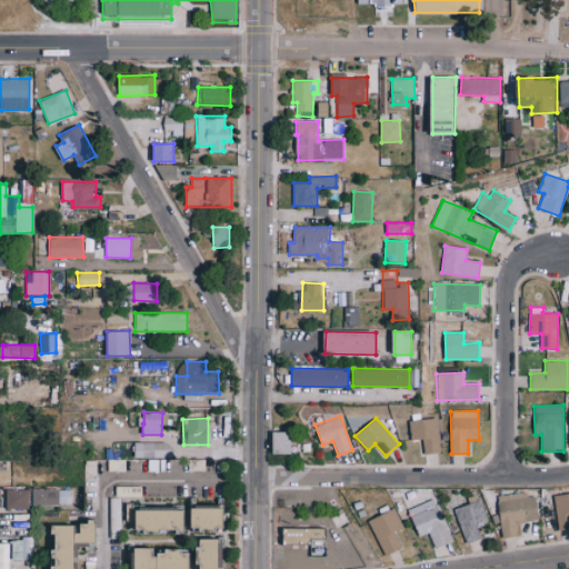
[(409,420),(410,440),(422,439),(423,453),(440,452),(438,418),(409,420)]
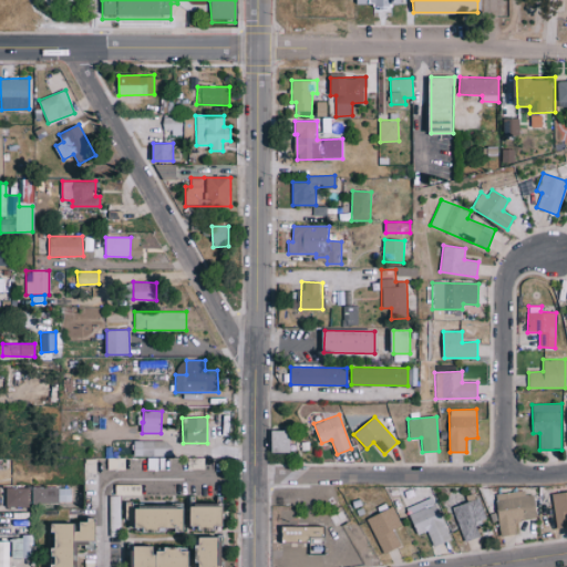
[(274,452),(291,452),(290,430),(272,430),(274,452)]
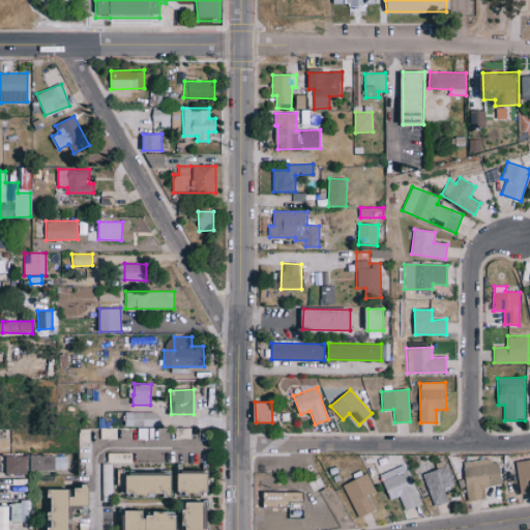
[(30,470),(64,469),(64,454),(30,455),(30,470)]
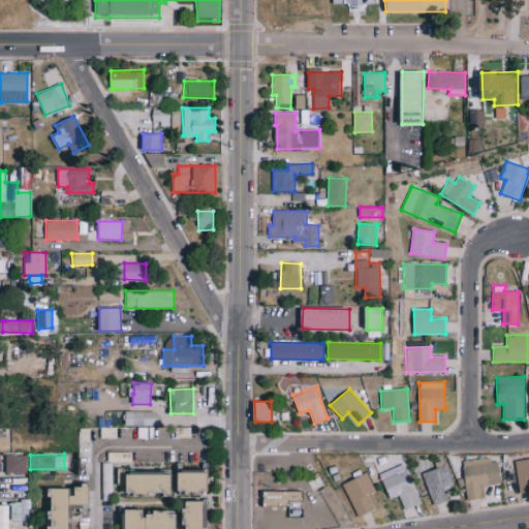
[(5,472),(26,473),(27,455),(5,455),(5,472)]
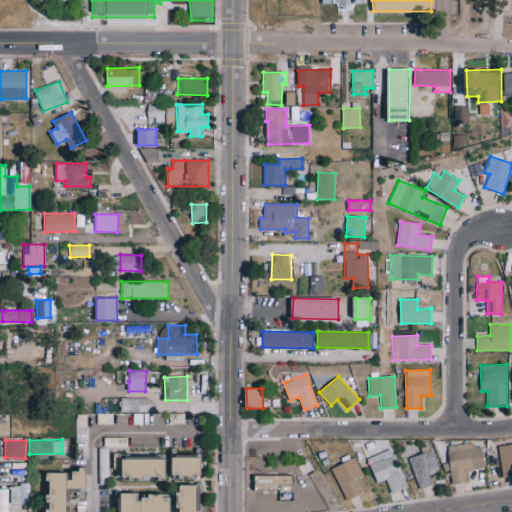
[(502,476),(511,475),(511,443),(499,445),(502,476)]
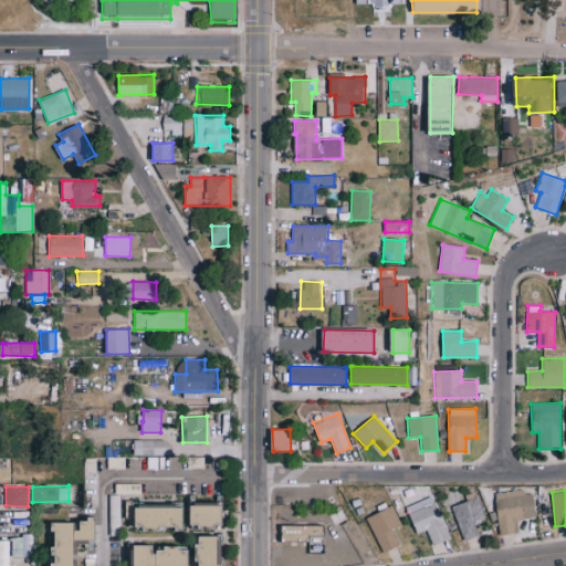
[(496,493),(498,534),(515,534),(515,519),(535,519),(533,491),(496,493)]
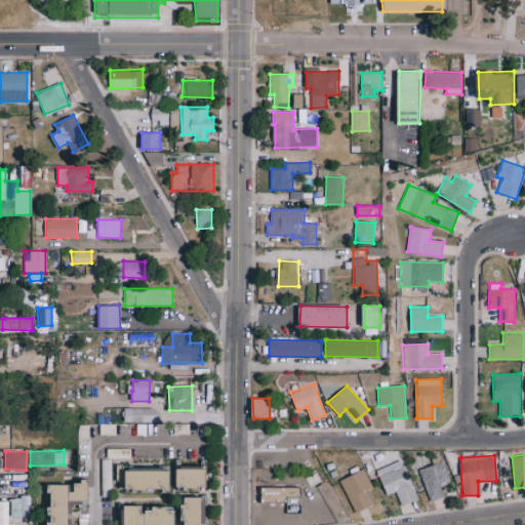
[(376,469),(386,495),(396,491),(401,506),(416,500),(403,460),(376,469)]
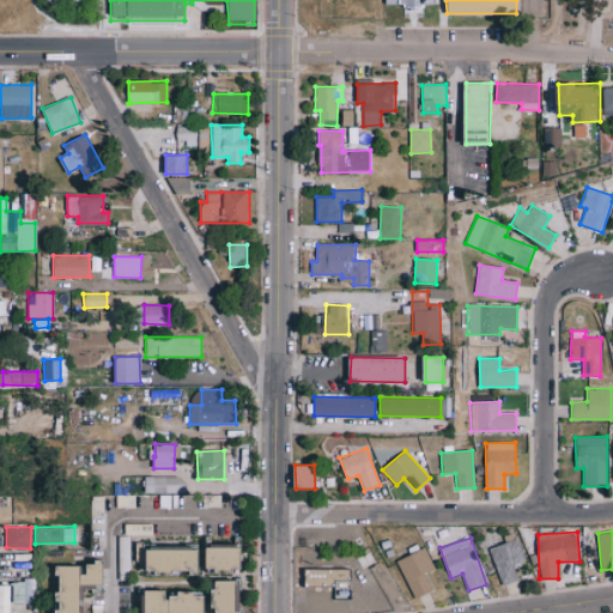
[(491,547),(501,586),(519,581),(515,565),(522,564),(516,540),(491,547)]
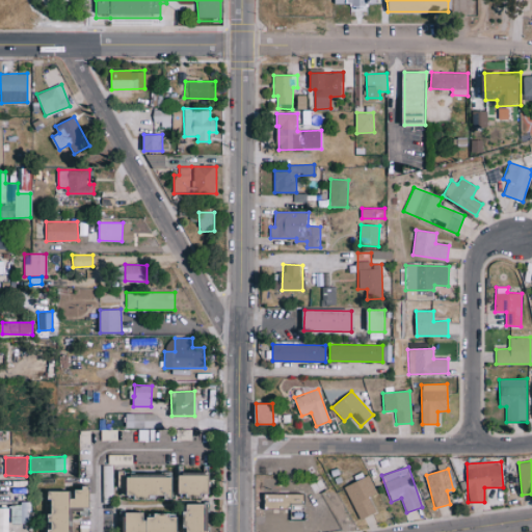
[(212,494),(211,474),(182,475),(183,495),(212,494)]
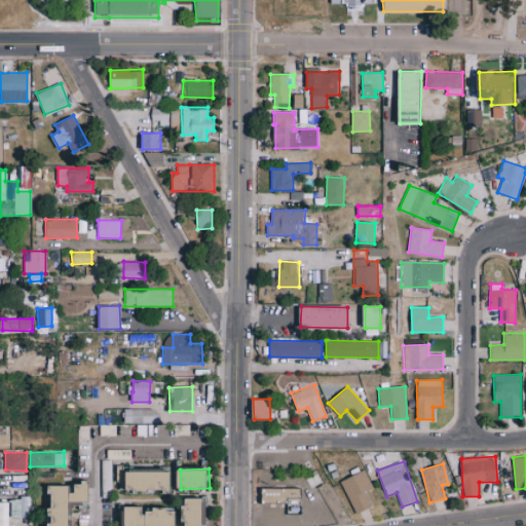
[(355,514),(372,505),(366,491),(372,488),(365,470),(341,481),(355,514)]
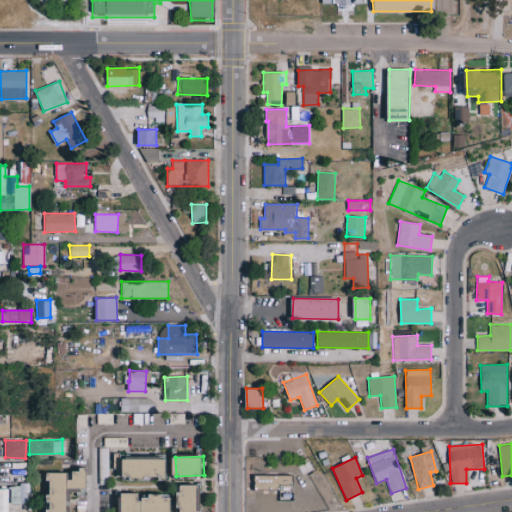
[(168,458),(125,458),(125,477),(168,477),(168,458)]
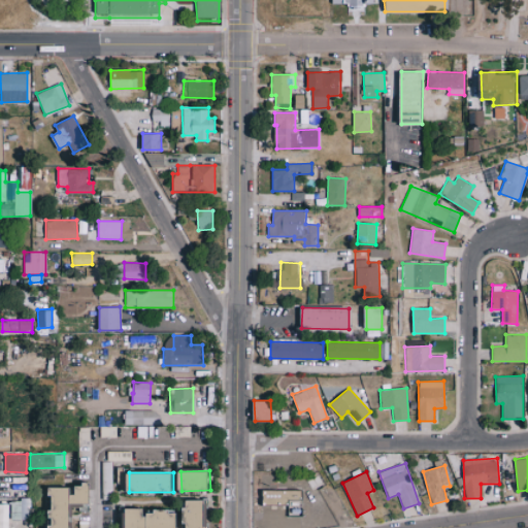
[(72,527),(72,503),(92,502),(92,486),(53,487),(53,527),(72,527)]
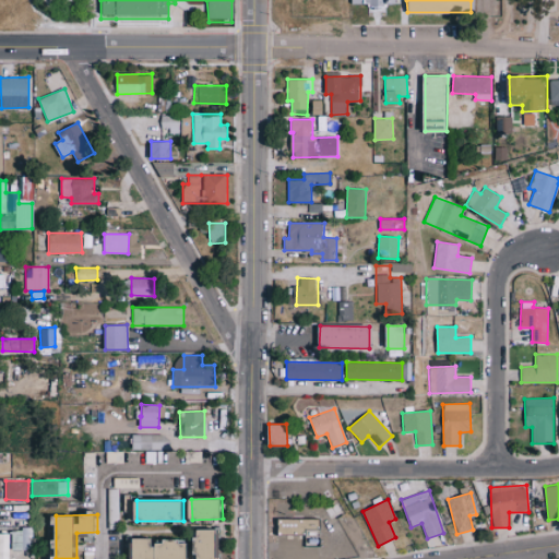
[(320,519),(280,519),(280,534),(306,534),(306,528),(320,528),(320,519)]
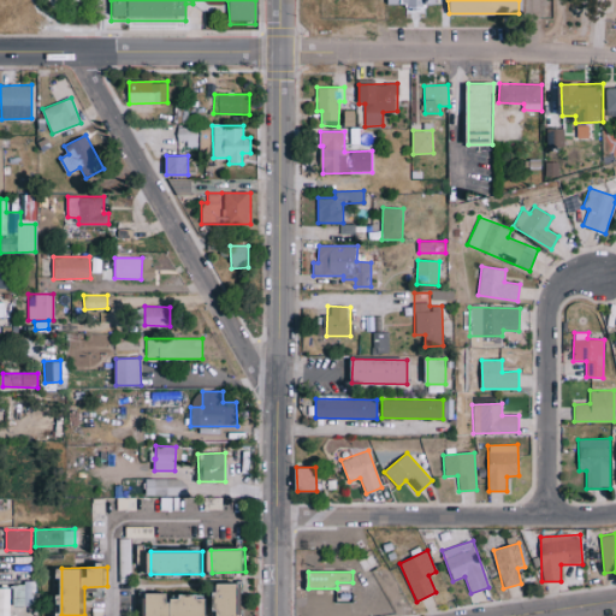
[(12,606),(35,606),(35,582),(12,584),(12,606)]
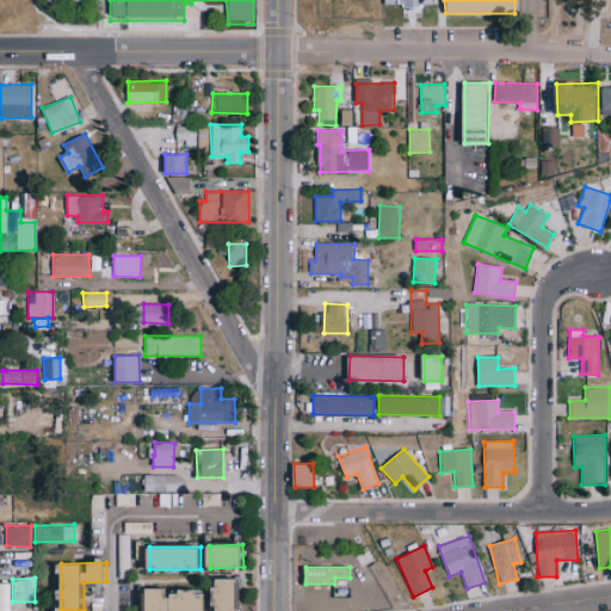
[(238,610),(239,578),(216,578),(215,610),(238,610)]
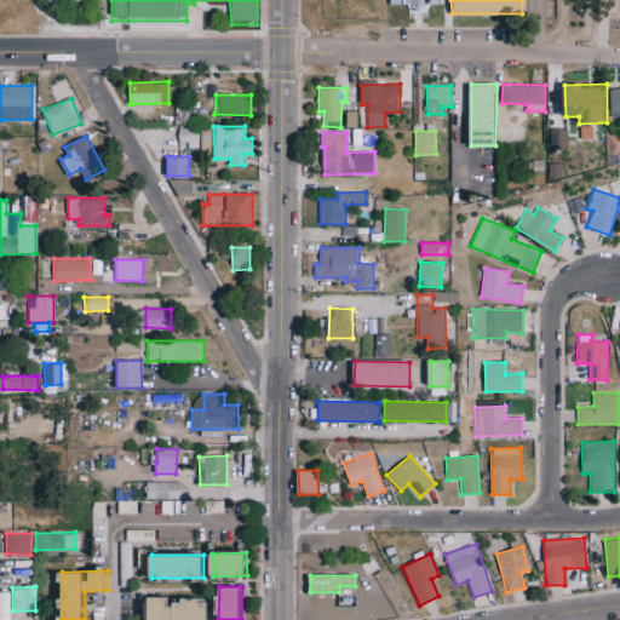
[(0,619),(10,619),(11,593),(0,592),(0,589),(0,587),(0,619)]
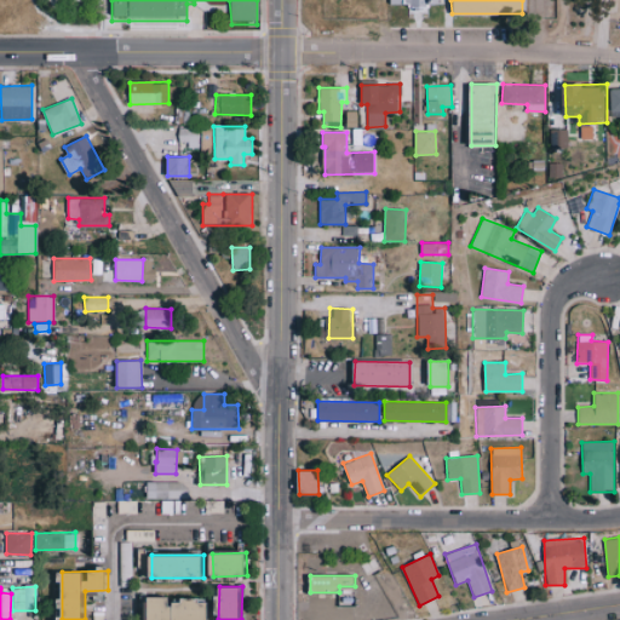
[(210,619),(210,600),(172,601),(172,597),(147,597),(145,619),(210,619)]
